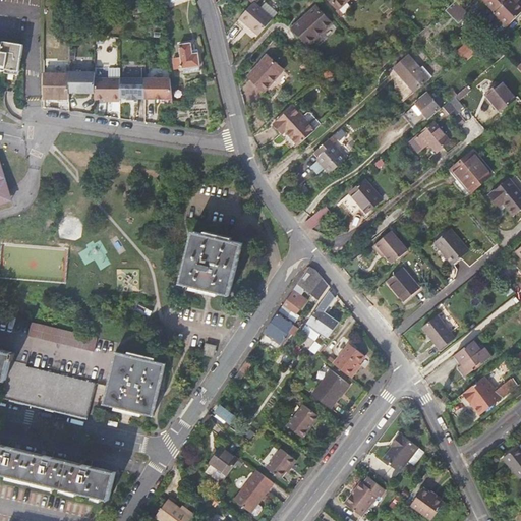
[(330,0),(338,9),(348,0),(330,0)]
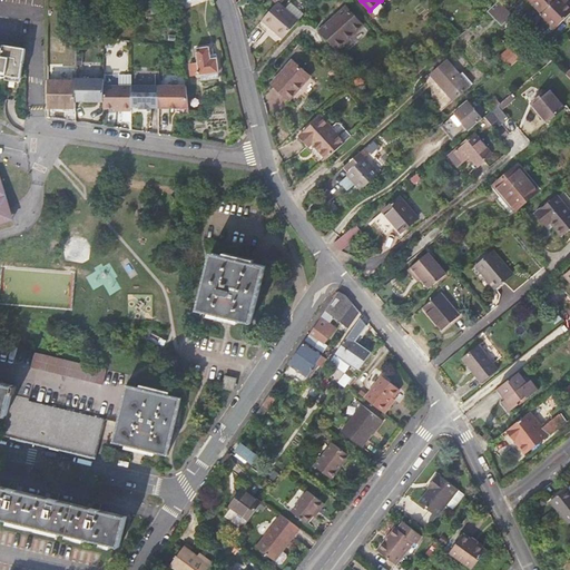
[(509,10),(500,0),(493,7),(493,8),(497,10),(501,17),(509,10)]
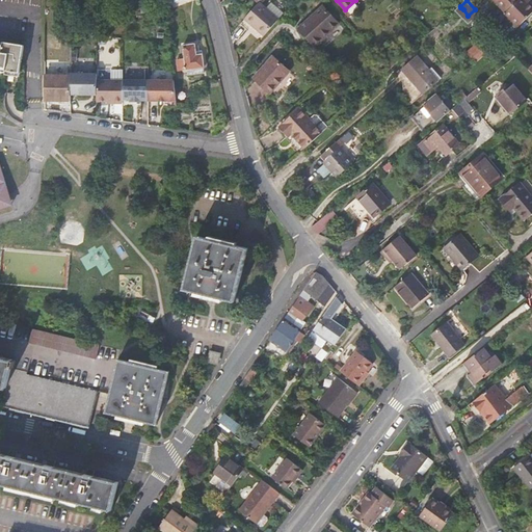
[(496,0),(496,1),(509,16),(508,17),(517,27),(531,11),(531,2),(530,0),(496,0)]
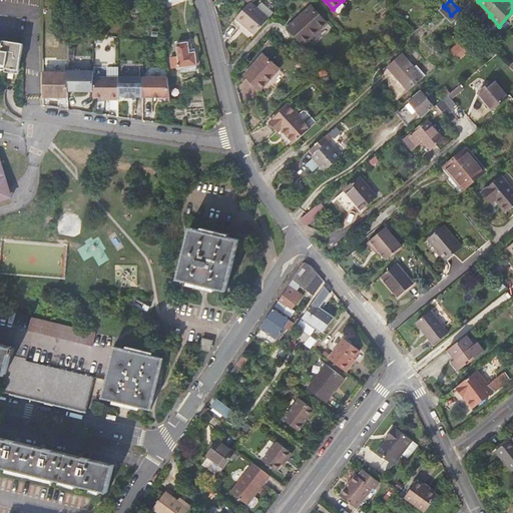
[(254,36),(270,19),(250,2),(249,4),(236,19),(254,36)]
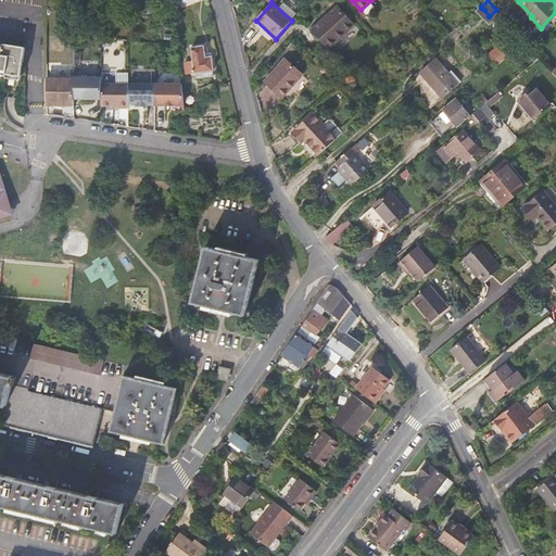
[(354,24),(338,7),(314,28),(329,47),(354,24)]
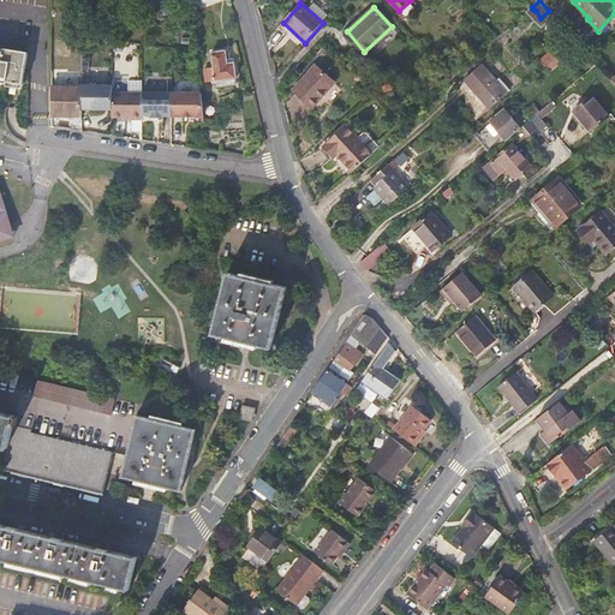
[(536,11),(532,9),(513,25),(519,33),(533,21),(530,17),(536,11)]
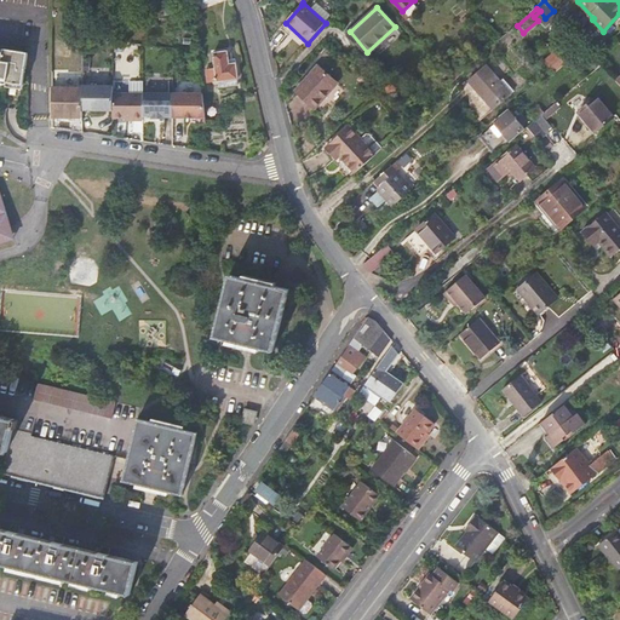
[(560,70),(566,56),(554,50),(547,64),(560,70)]
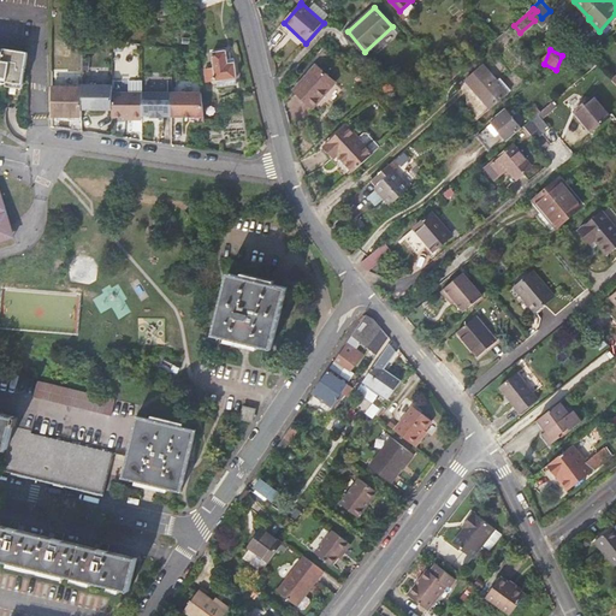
[(0,84),(10,87),(11,83),(25,86),(30,54),(6,51),(5,54),(0,53),(0,84)]
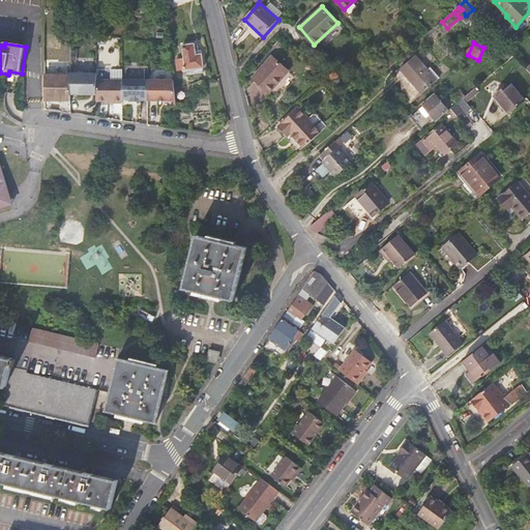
[(177,71),(186,70),(186,76),(204,75),(202,55),(196,56),(195,46),(183,47),(184,58),(174,59),(175,67),(176,67),(177,71)]
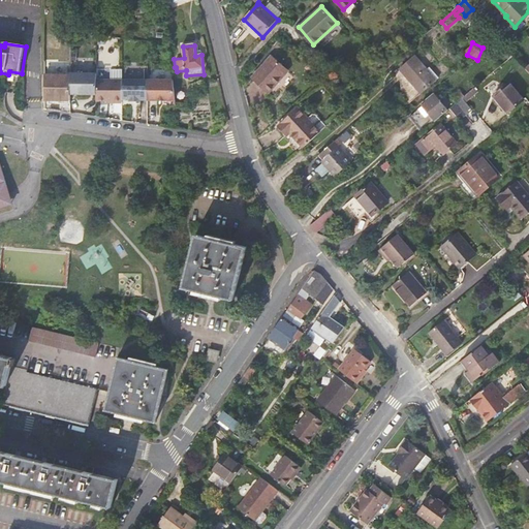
[(288,70),(273,57),(254,78),(270,91),(288,70)]
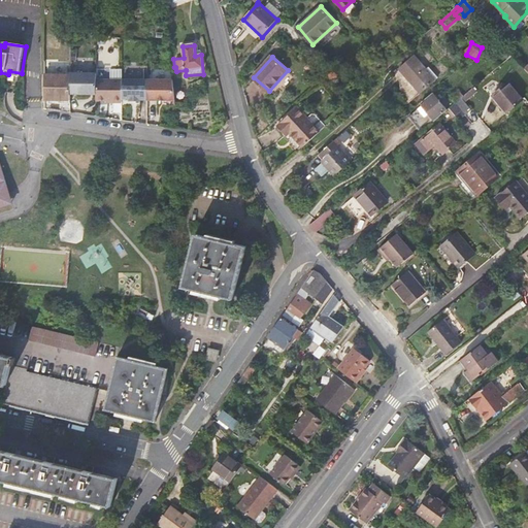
[(409,80),(424,67),(416,58),(401,71),(409,80)]
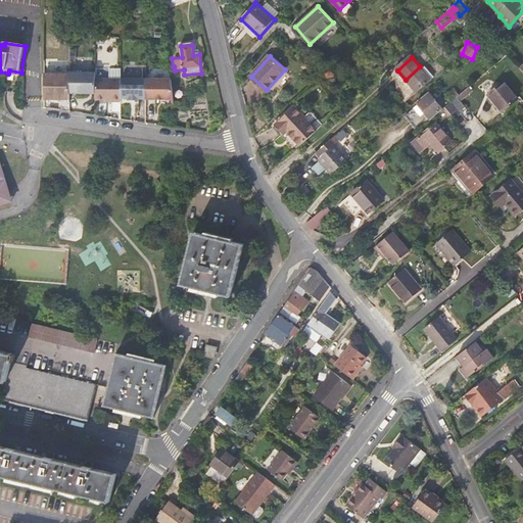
[(432,82),(420,66),(406,80),(418,94),(432,82)]
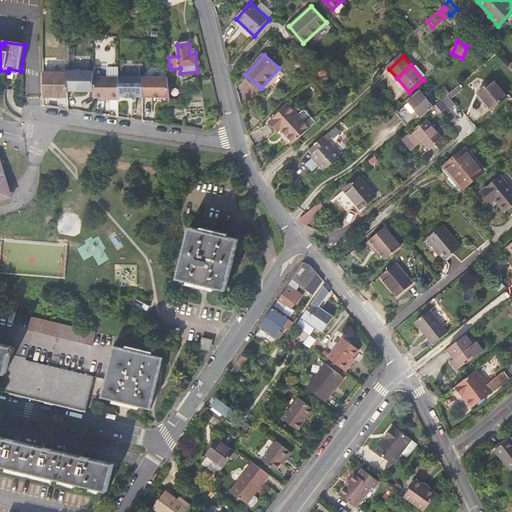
[(95,70),(70,70),(70,72),(69,90),(95,91),(95,76),(95,70)]
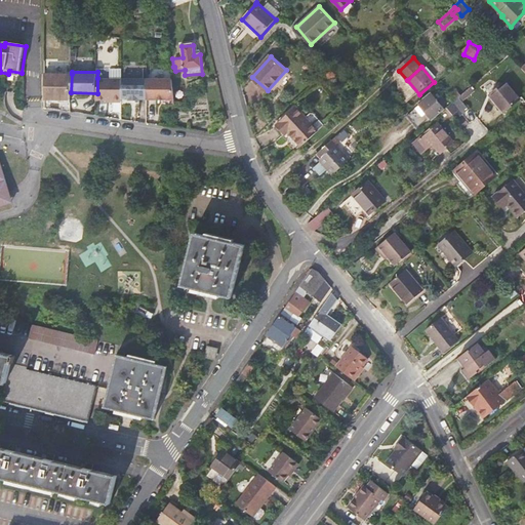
[(45,98),(71,99),(71,92),(72,74),(45,73),(45,98)]
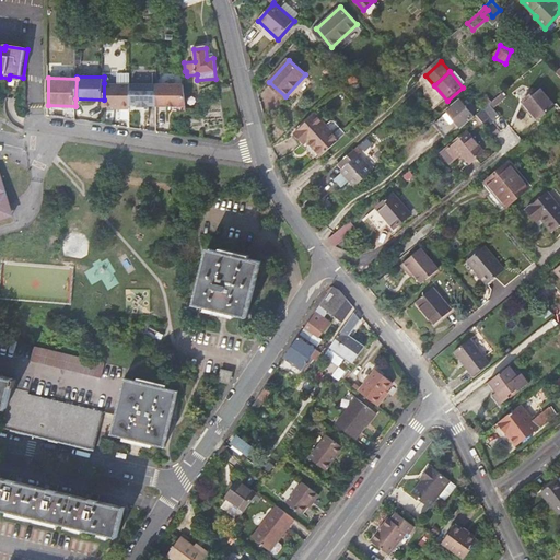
[(104,83),(104,100),(104,106),(114,106),(121,106),(121,108),(130,108),(130,105),(130,85),(104,83)]
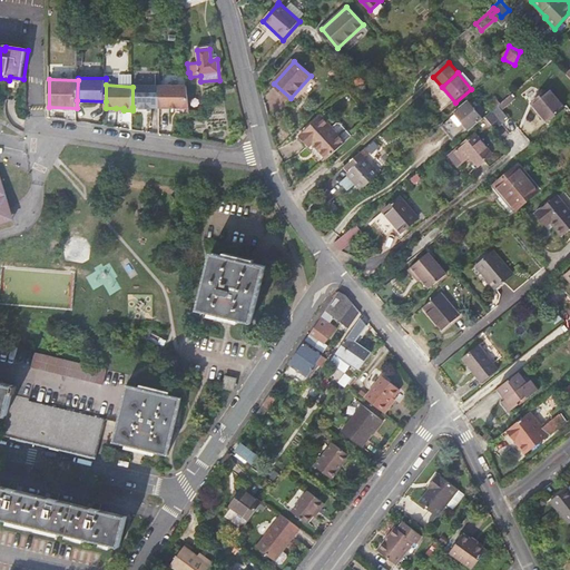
[(160,87),(133,87),(133,107),(140,107),(140,108),(151,109),(151,108),(159,108),(160,87)]
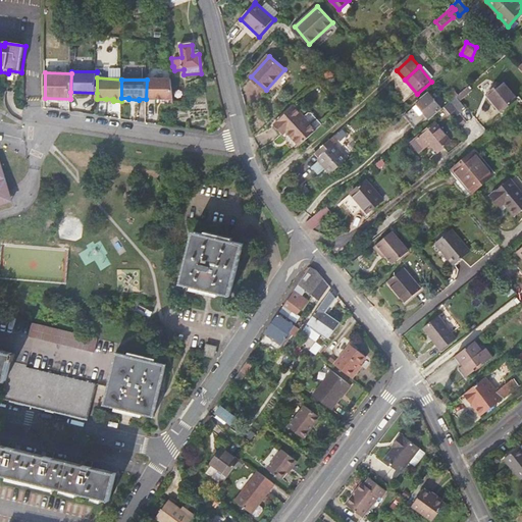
[(171,80),(147,80),(146,99),(173,99),(171,80)]
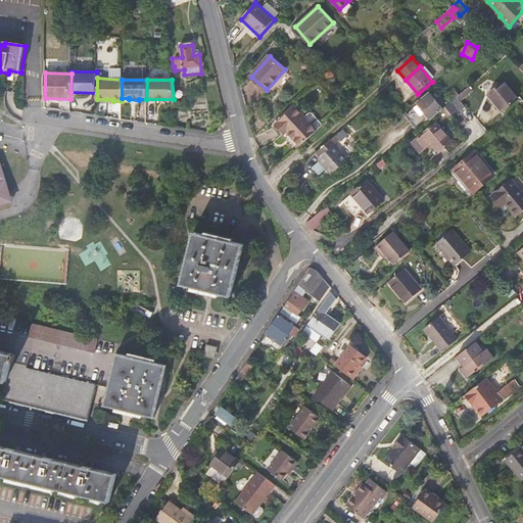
[(516,99),(503,82),(487,95),(501,111),(516,99)]
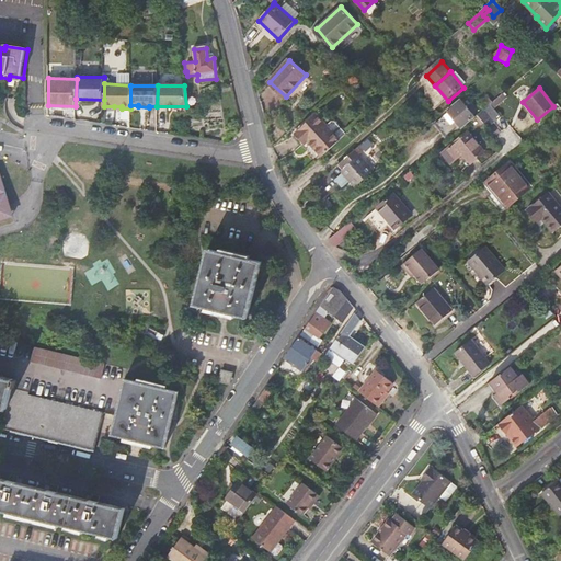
[(505,99),(502,94),(477,115),(488,128),(501,118),(493,109),(505,99)]
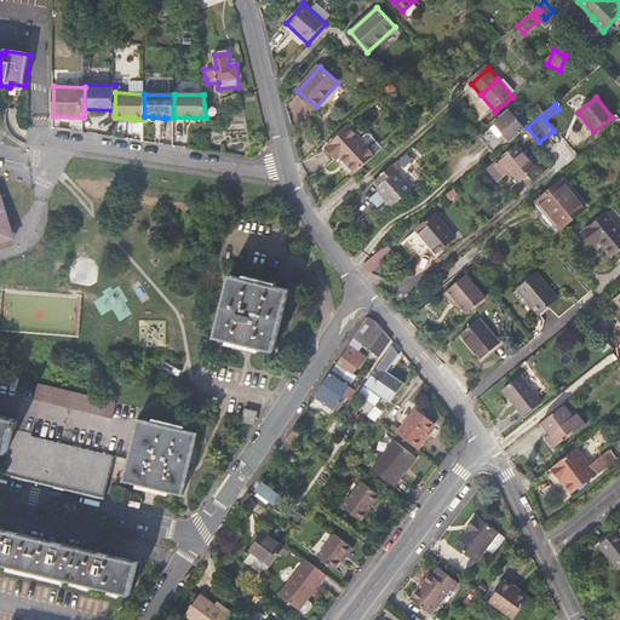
[(494,124),(510,142),(524,130),(509,112),(494,124)]
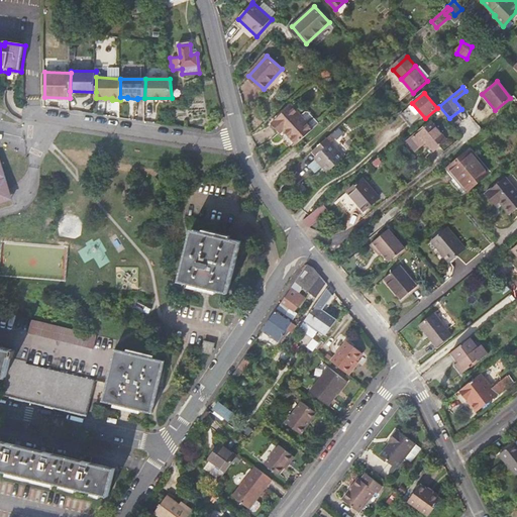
[(297,143),(318,124),(308,113),(305,113),(301,116),(291,106),(273,123),(280,131),(283,128),(297,143)]
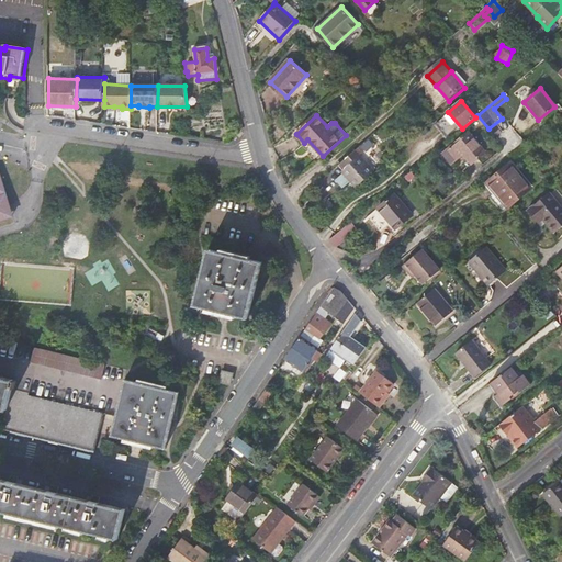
[(484,153),(467,133),(442,154),(450,164),(460,157),(468,166),(484,153)]
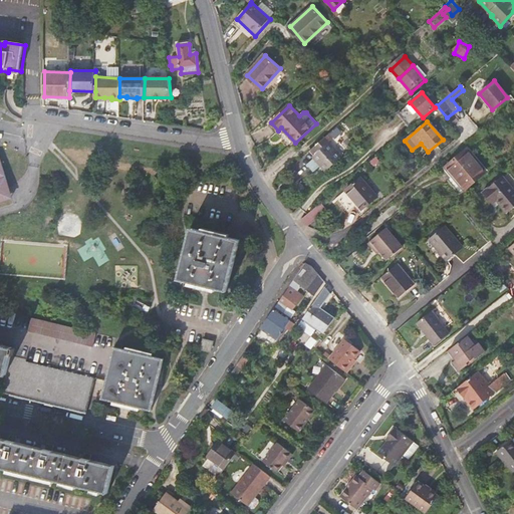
[(324,138),(310,151),(313,155),(312,157),(313,158),(305,165),(311,172),(320,165),(326,172),(342,158),(324,138)]
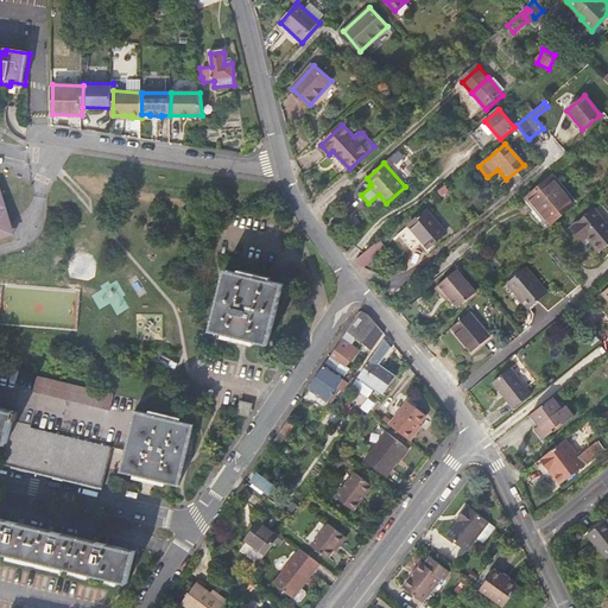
[(572,204),(549,178),(527,196),(534,206),(550,223),(572,204)]
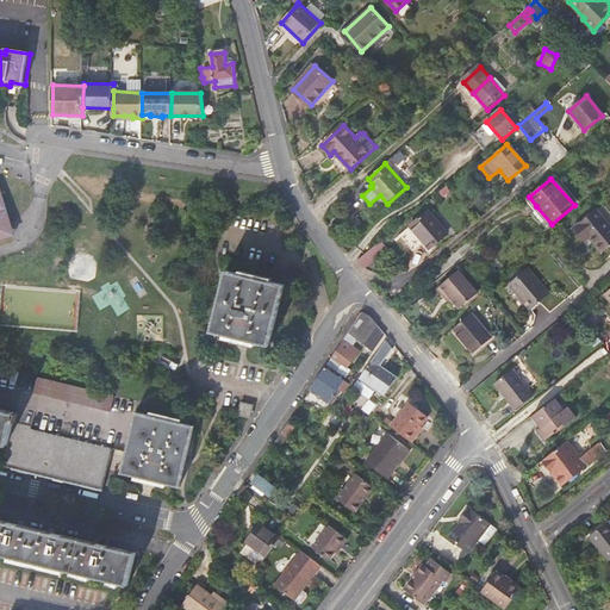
[(449,192),(446,187),(437,193),(442,198),(449,192)]
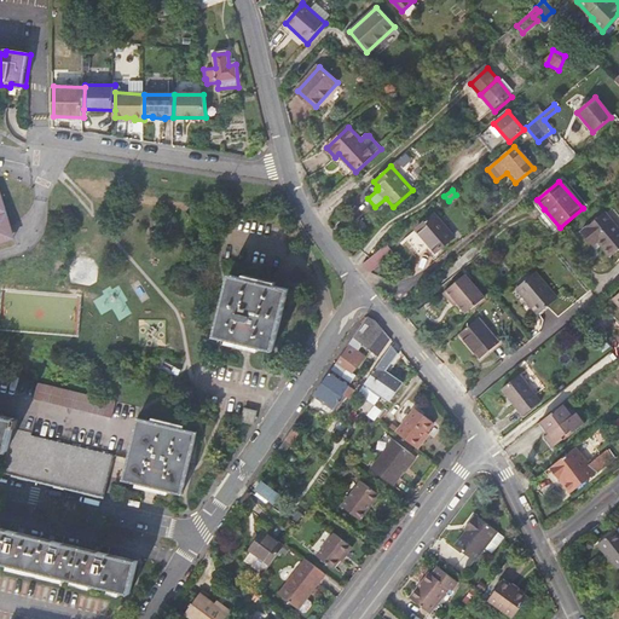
[(0,241),(13,237),(7,214),(0,215),(0,241)]
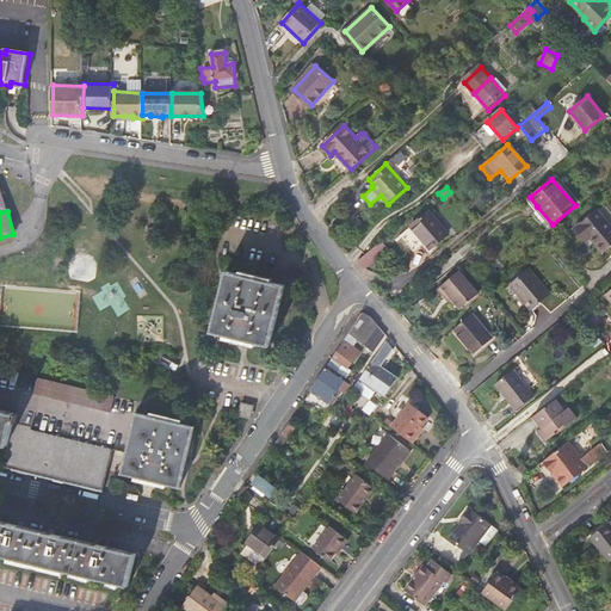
[(610,248),(610,224),(599,211),(576,230),(585,241),(591,236),(605,254),(610,248)]
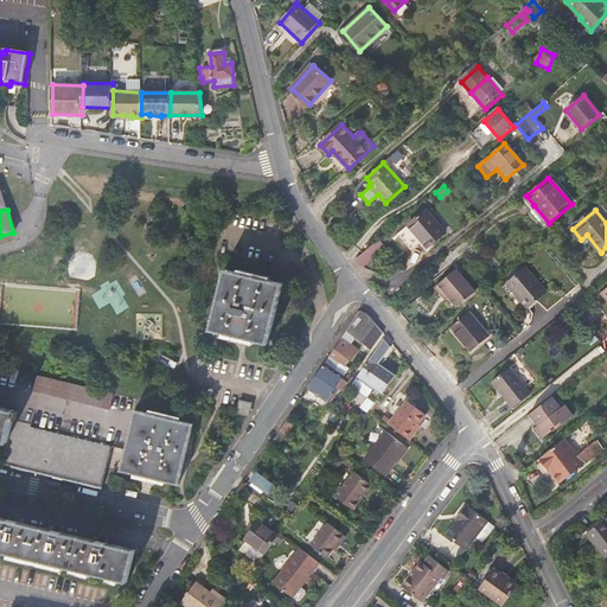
[(443,232),(425,211),(396,236),(409,250),(417,243),(426,254),(429,250),(427,247),(443,232)]
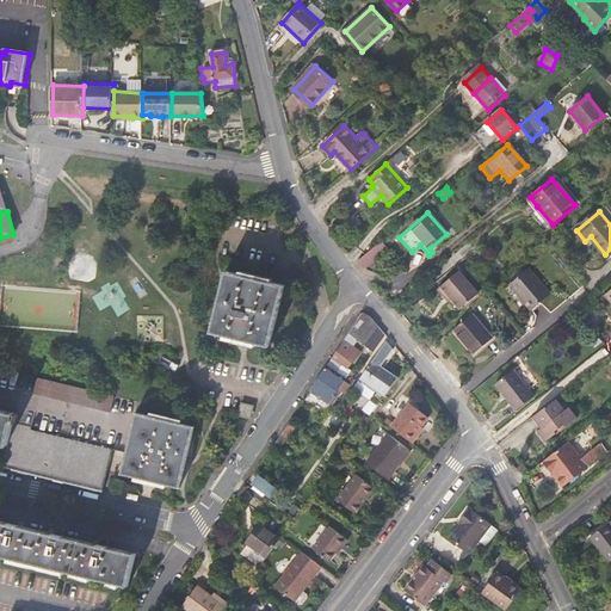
[(358,260),(357,261),(364,270),(388,251),(381,242),(358,260)]
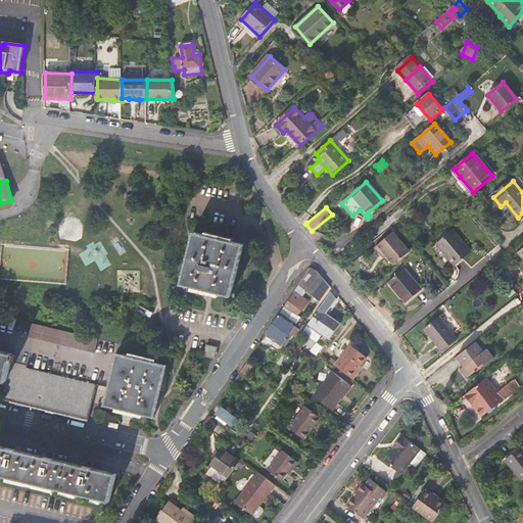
[(393,265),(409,252),(389,229),(371,244),(376,251),(379,248),(383,252),(393,265)]
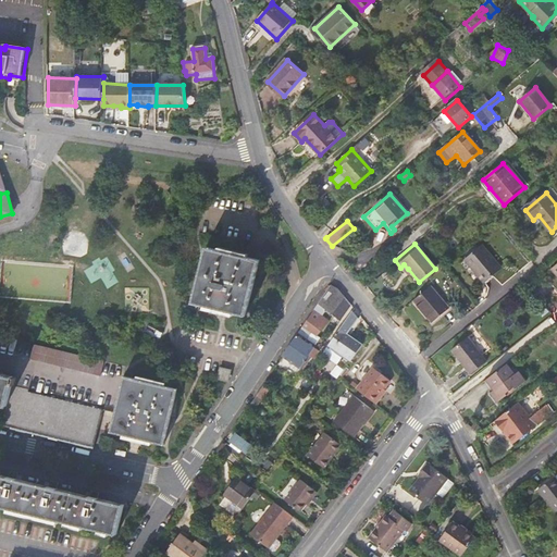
[(500,268),(482,246),(466,260),(484,282),(500,268)]
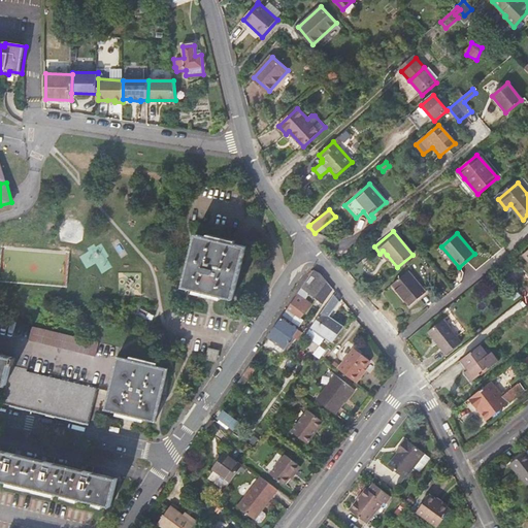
[(194,237),(183,289),(232,300),(244,249),(194,237)]
